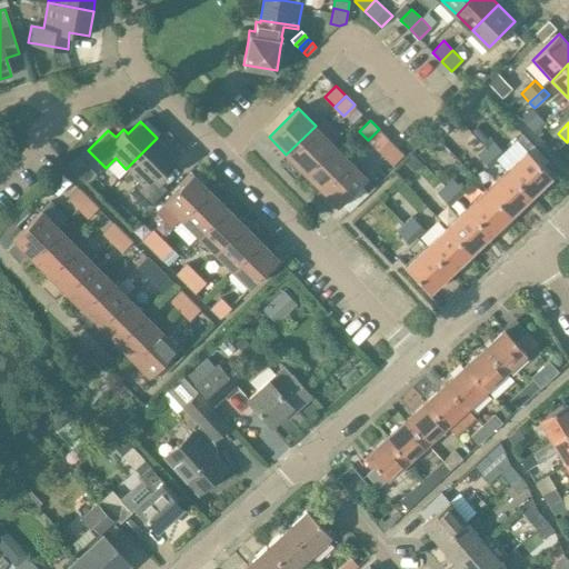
[(286,155),(302,171),(332,142),(316,126),(286,155)]
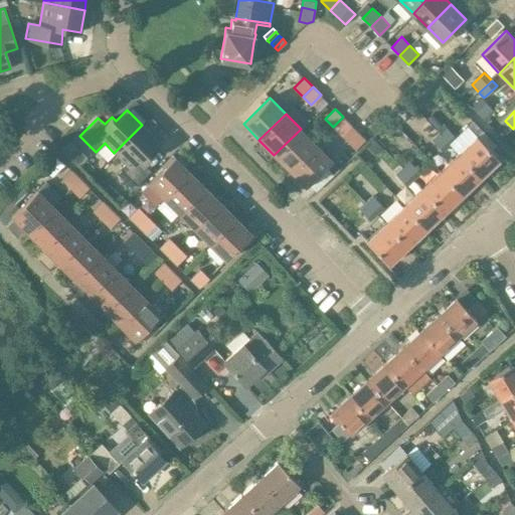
[(352,126),(343,117),(333,127),(342,136),(352,126)]
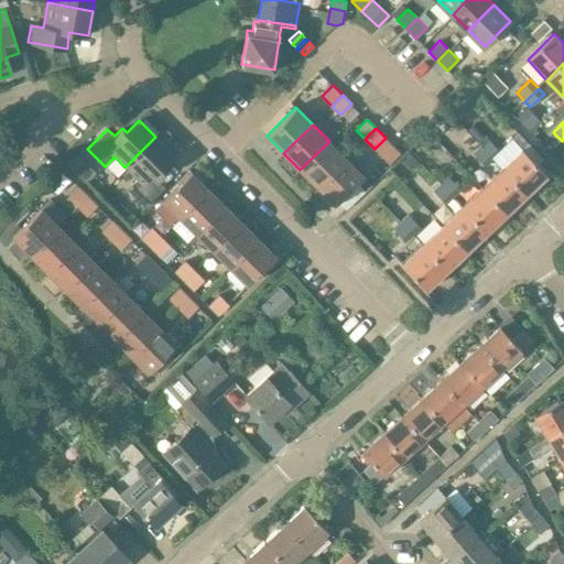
[(125,167),(136,179),(126,190),(144,207),(166,187),(158,177),(164,171),(161,167),(174,154),(155,137),(125,167)]
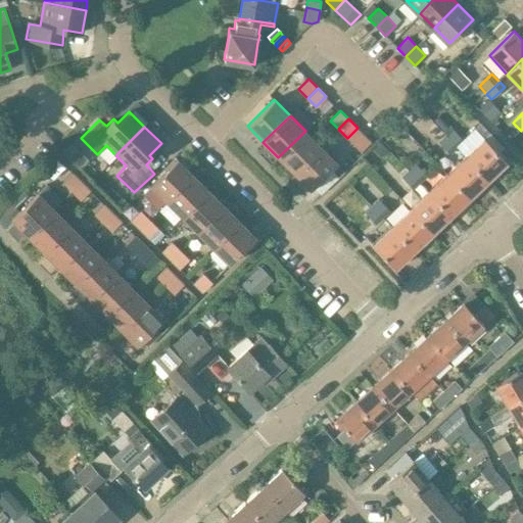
[(458,147),(464,141),(452,128),(445,134),(458,147)]
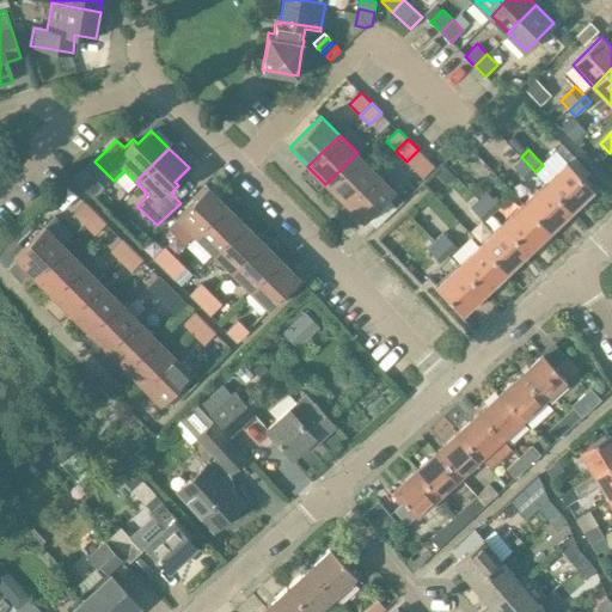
[(325,184),(343,202),(374,171),(357,153),(325,184)]
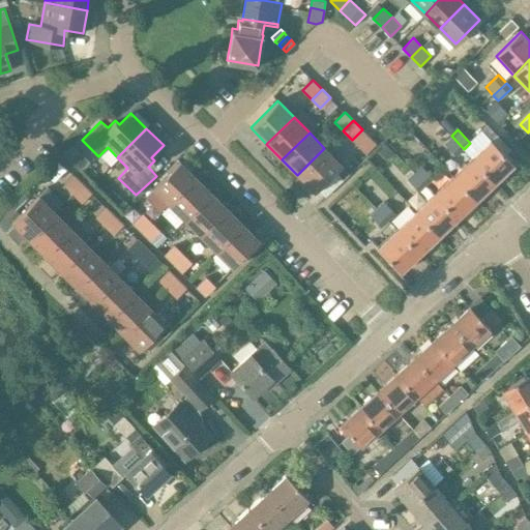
[(455,156),(464,149),(451,136),(443,144),(455,156)]
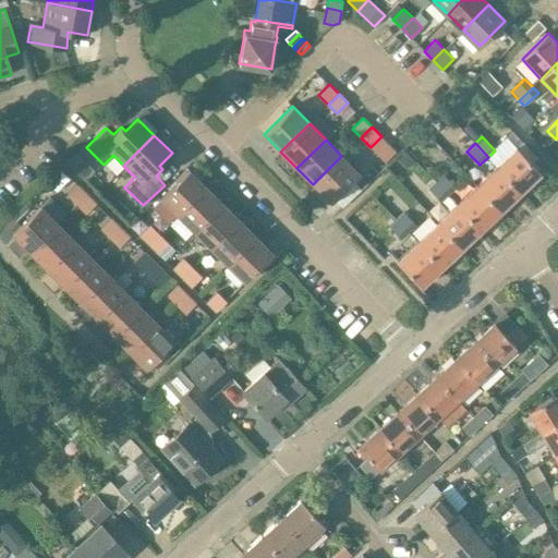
[(518,147),(497,166),(521,192),(542,172),(518,147)]
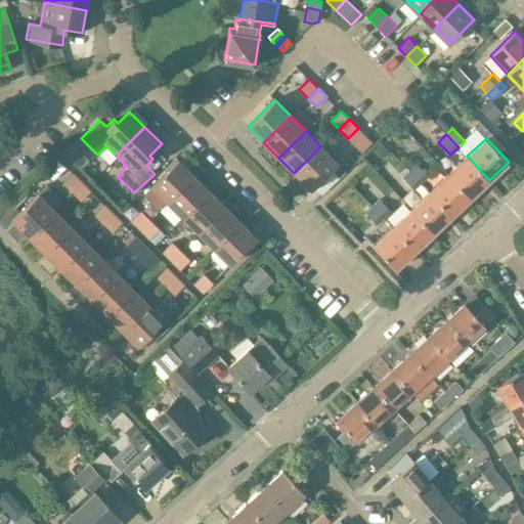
[(337,163),(320,146),(294,173),(309,189),(337,163)]
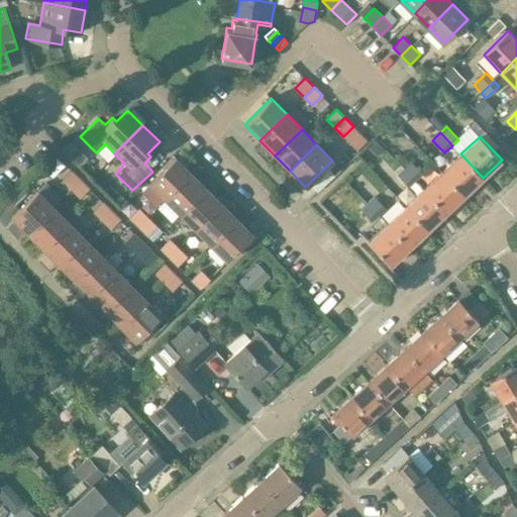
[(460,153),(442,172),(464,195),(483,178),(460,153)]
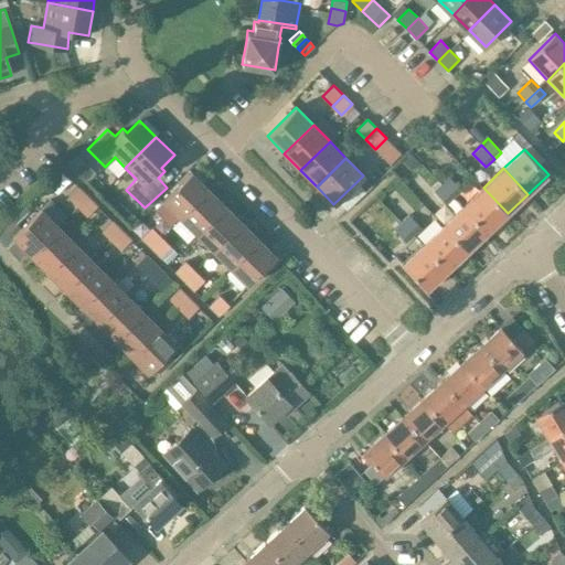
[(162,200),(180,217),(209,190),(191,172),(162,200)]
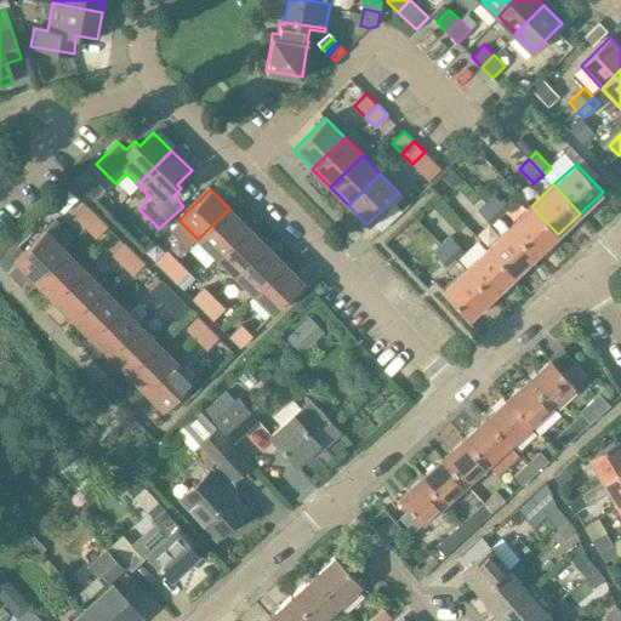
[(500,216),(507,208),(491,192),(484,200),(500,216)]
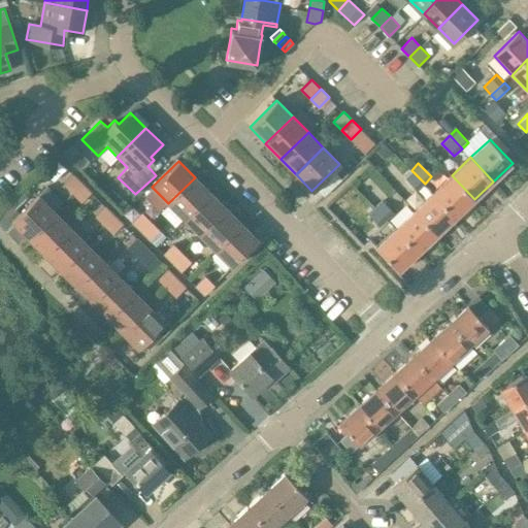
[(418,192),(425,184),(411,170),(403,178),(418,192)]
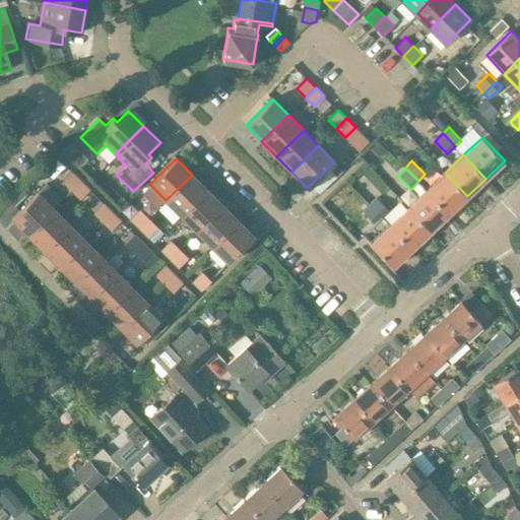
[(80,181),(72,172),(61,182),(70,191),(80,181)]
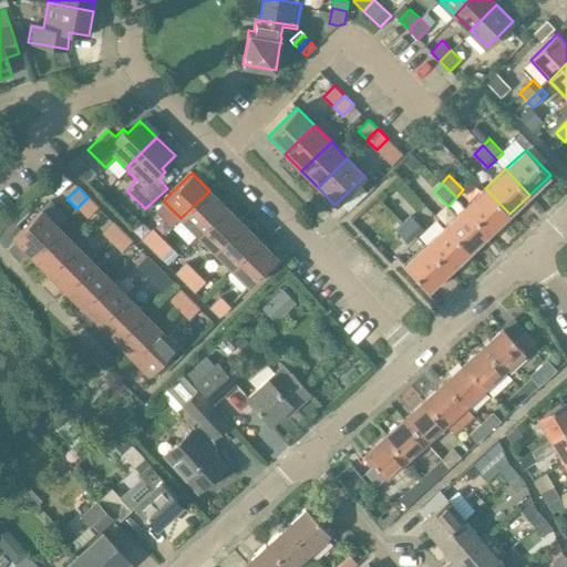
[(485,188),(465,207),(490,234),(509,214),(485,188)]
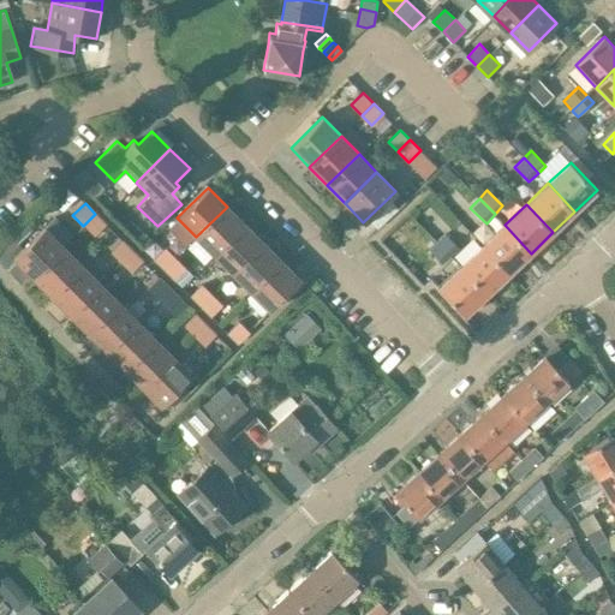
[(196,237),(214,256),(245,225),(227,207),(196,237)]
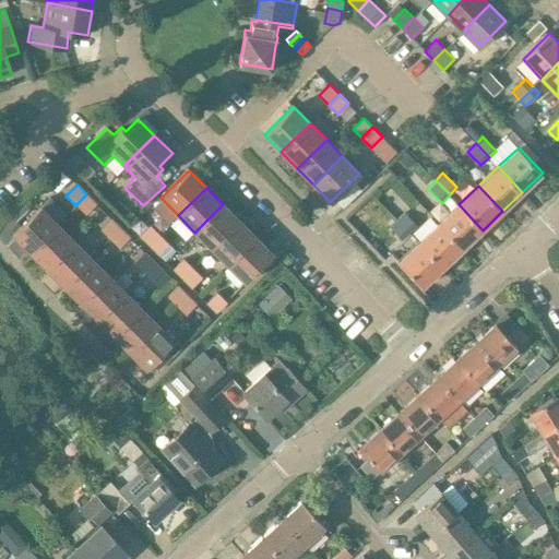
[(96,204),(86,194),(75,205),(84,215),(96,204)]
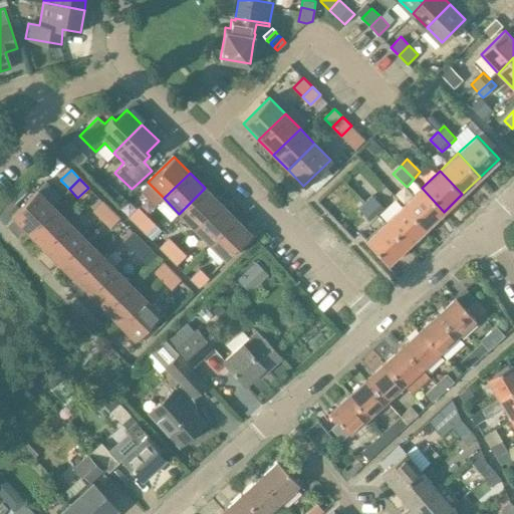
[(179,214),(194,229),(220,203),(205,188),(179,214)]
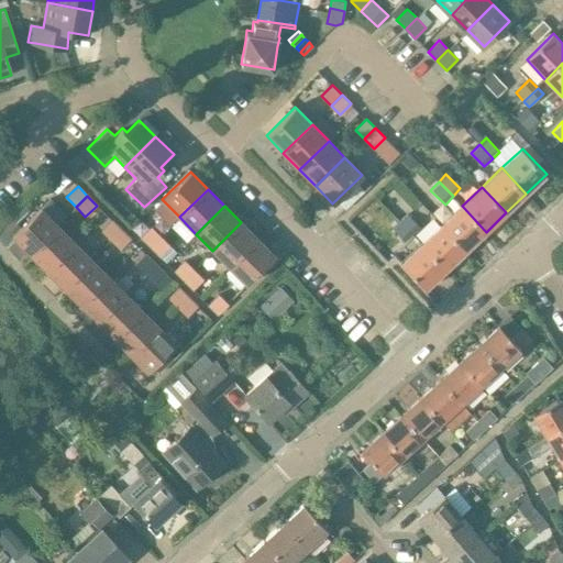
[(462,206),(441,224),(466,251),(486,232),(462,206)]
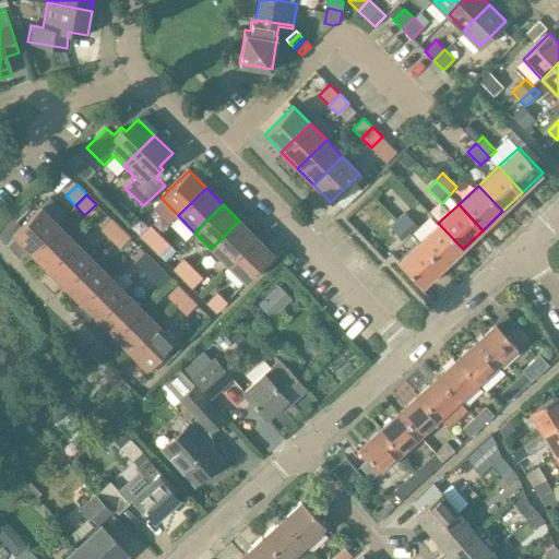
[(12,235),(30,251),(58,223),(42,205),(12,235)]
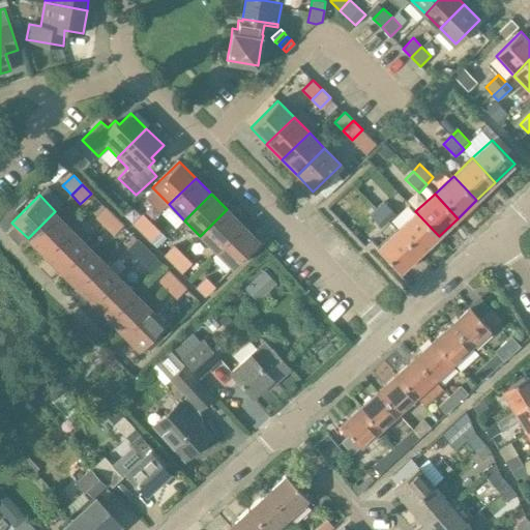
[(388,221),(395,214),(383,201),(377,208),(388,221)]
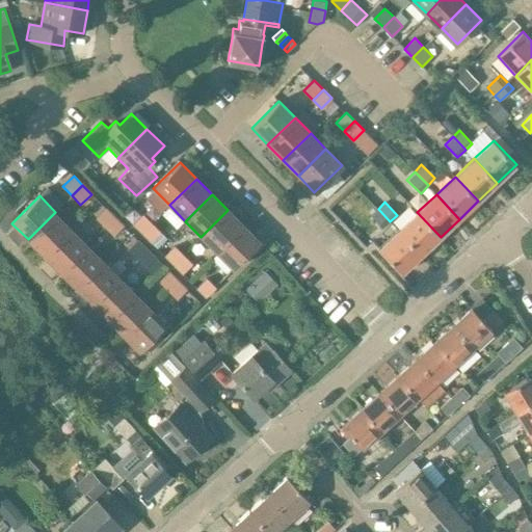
[(114,216),(105,207),(95,218),(104,227),(114,216)]
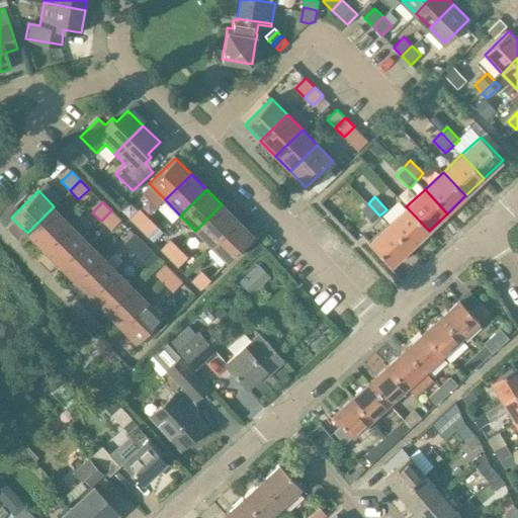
[(372,223),(379,216),(368,203),(360,209),(372,223)]
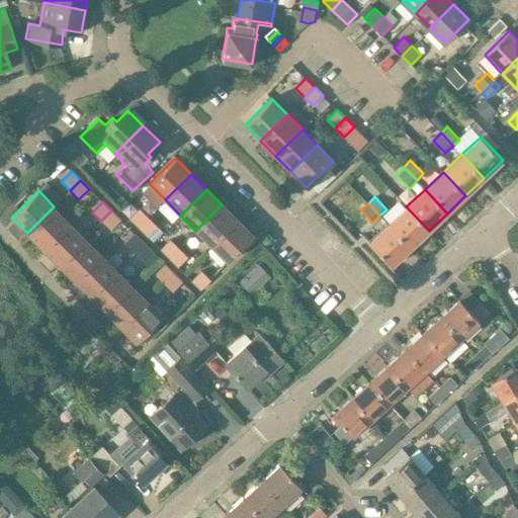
[(195,231),(210,246),(237,221),(222,204),(195,231)]
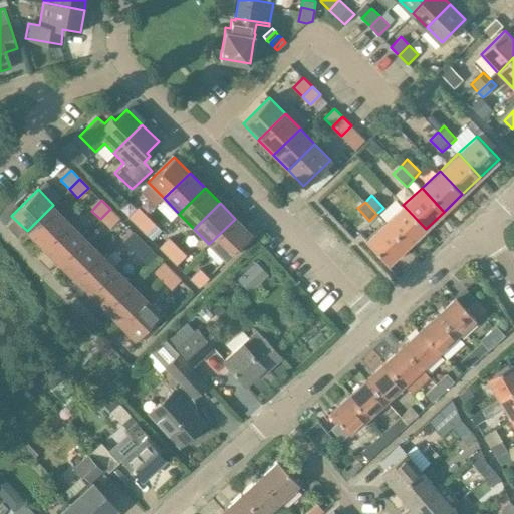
[(27,231),(42,247),(69,220),(53,205),(27,231)]
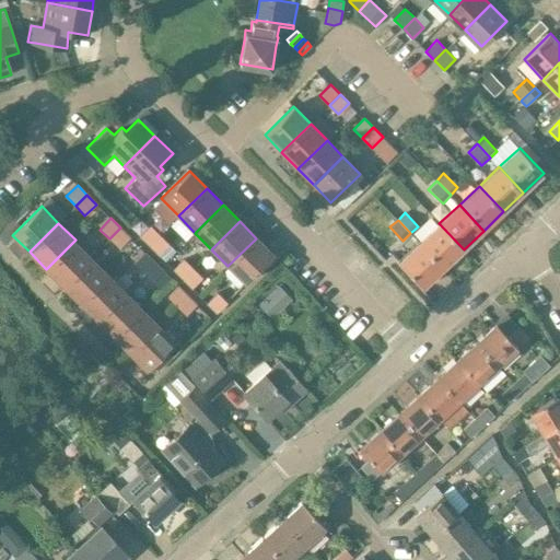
[(439,223),(419,242),(444,268),(464,249),(439,223)]
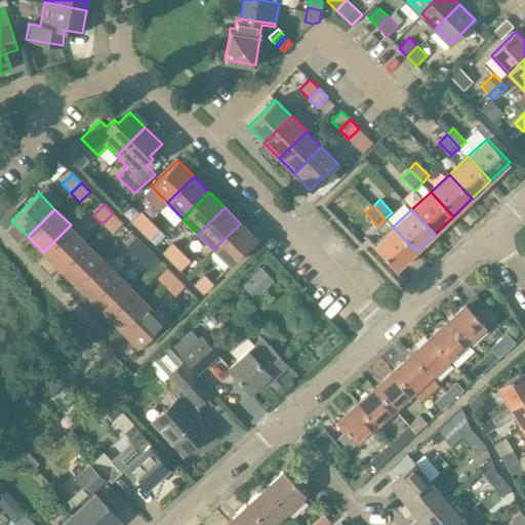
[(149,219),(140,210),(130,220),(139,230),(149,219)]
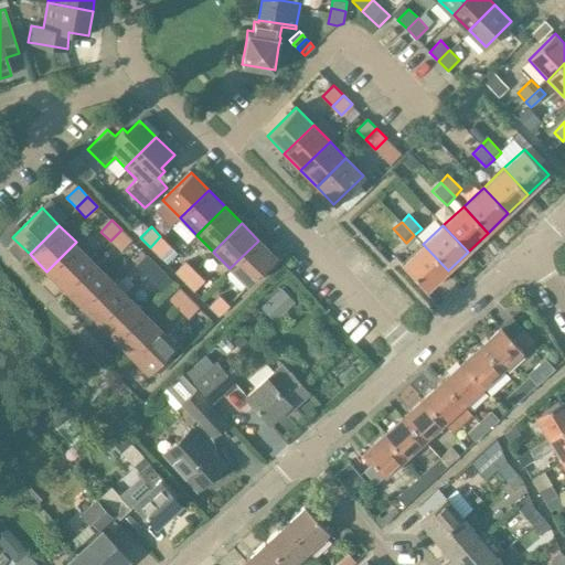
[(131,238),(121,230),(110,241),(120,251),(131,238)]
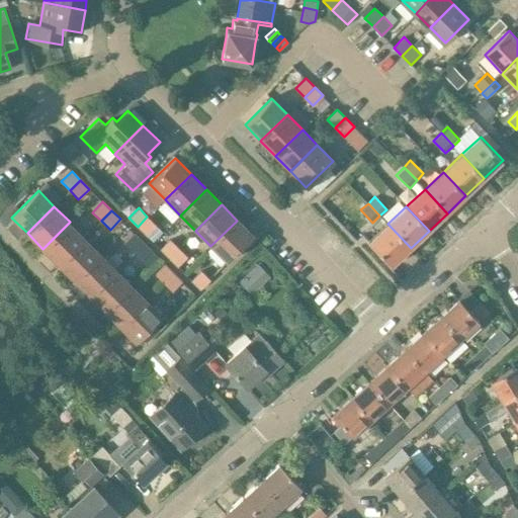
[(162,232),(147,217),(138,227),(152,242),(162,232)]
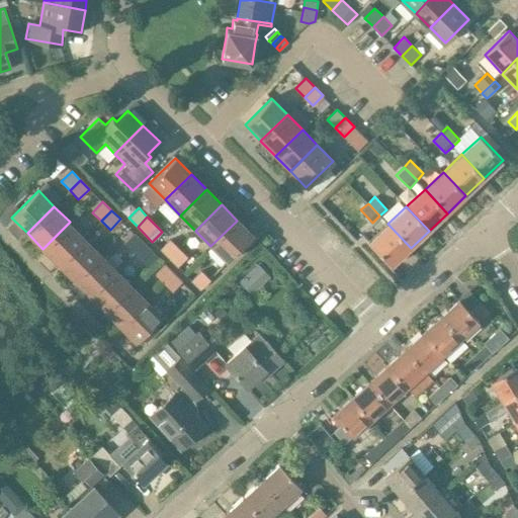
[(253,237),(237,221),(210,246),(227,262),(253,237)]
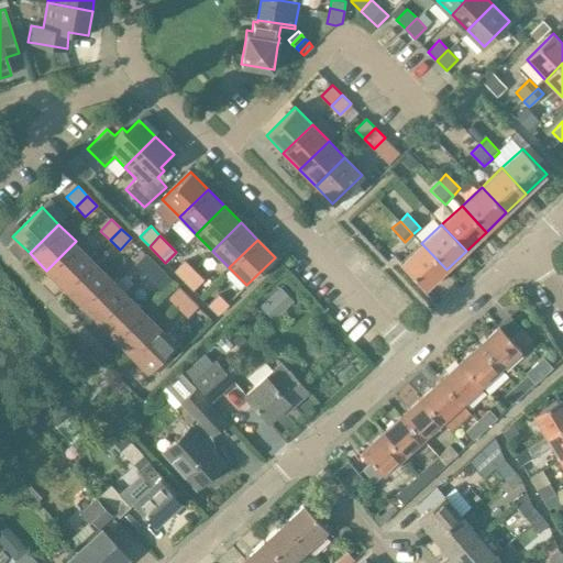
[(46,271),(63,287),(92,257),(76,241),(46,271)]
